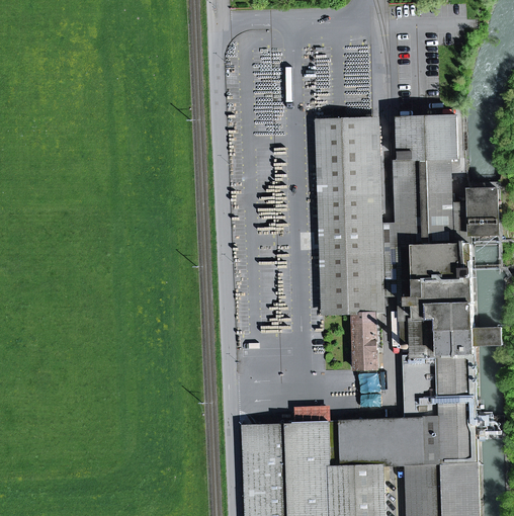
[(454,157),(453,114),(396,116),(397,158),(446,157),(454,157)]
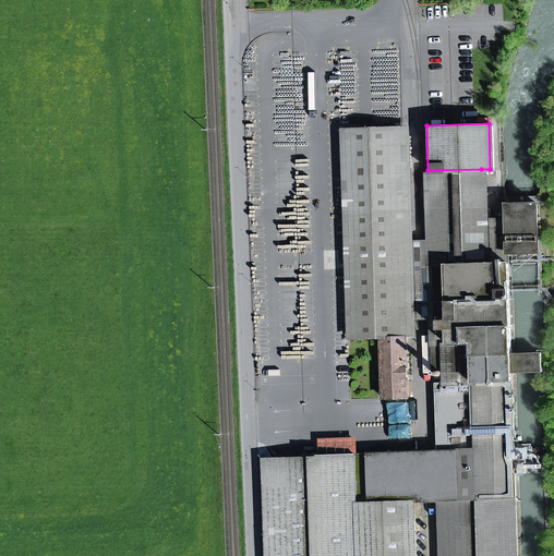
[(397,127),(339,128),(342,240),(401,238),(397,127)]
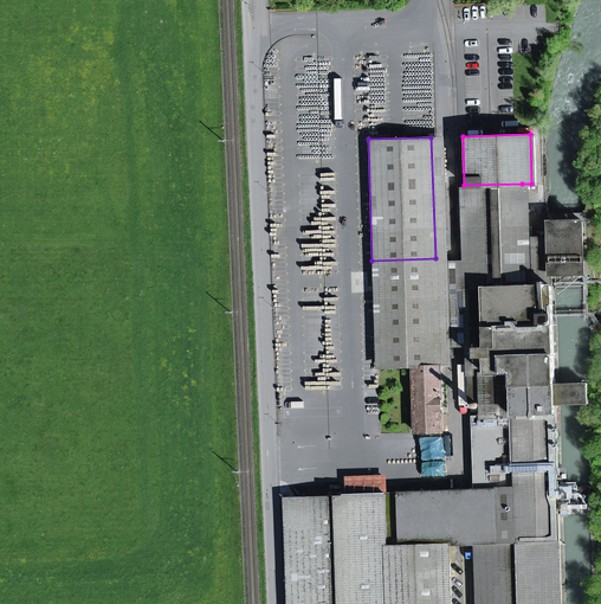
[(486,225),(524,224),(522,184),(464,185),(459,186),(460,206),(485,205),(486,225)]
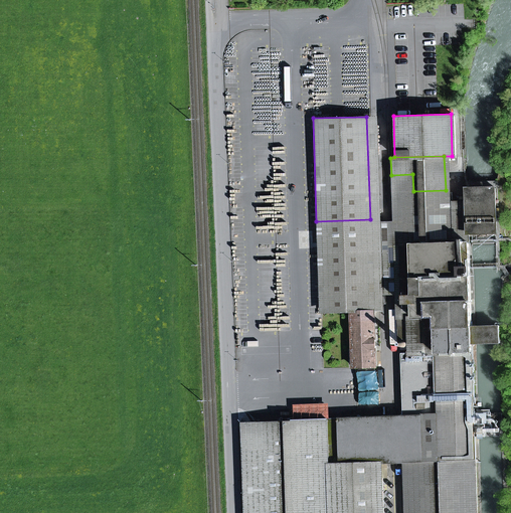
[(471,412),(469,343),(468,325),(466,241),(447,242),(446,200),(446,190),(413,191),(412,174),(391,175),(392,219),(393,243),(408,242),(409,293),(409,294),(401,295),(401,303),(410,302),(410,315),(406,316),(406,317),(395,317),(396,341),(398,341),(400,340),(403,340),(404,343),(402,346),(406,348),(407,352),(398,352),(399,411),(403,415),(405,461),(400,465),(401,512),(474,512),(472,436),(471,412)]
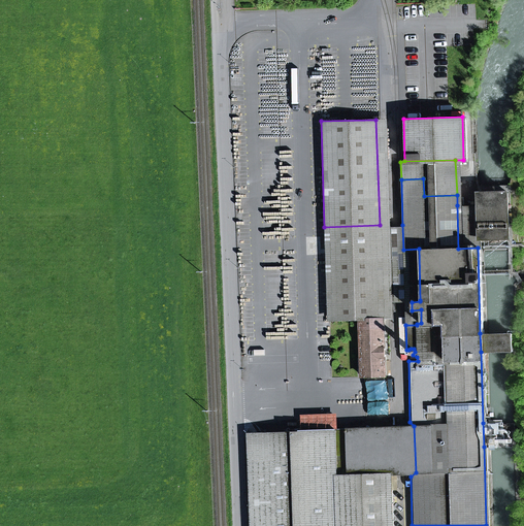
[(493,237),(505,236),(504,191),(492,192),(476,192),(476,205),(477,237),(481,237),(493,237)]
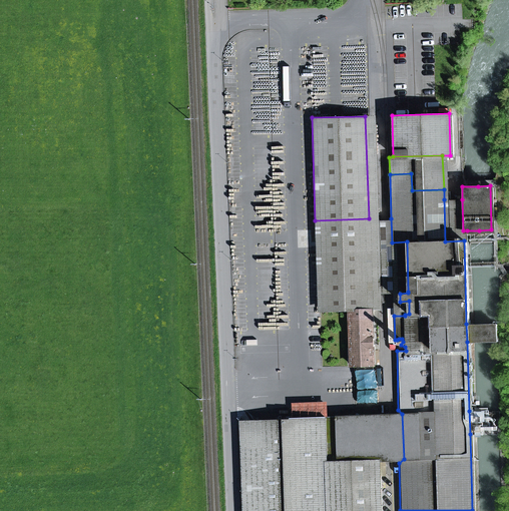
[(445,241),(464,240),(463,230),(462,199),(444,199),(445,241)]
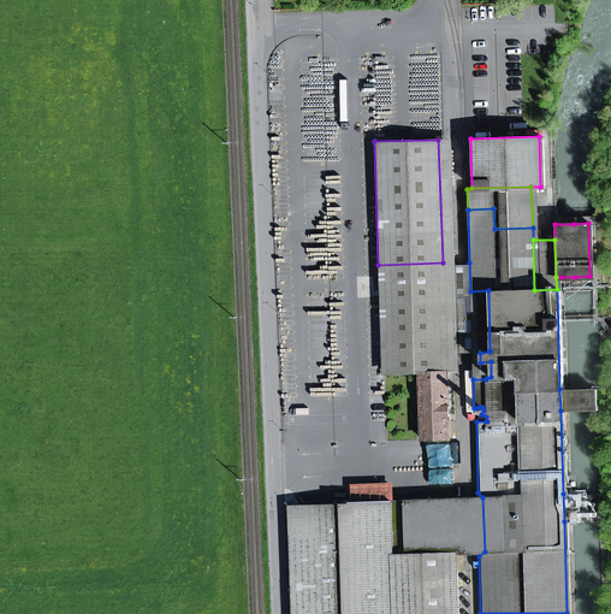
[(381,372),(416,372),(444,371),(445,371),(444,352),(443,263),(378,265),(381,372)]
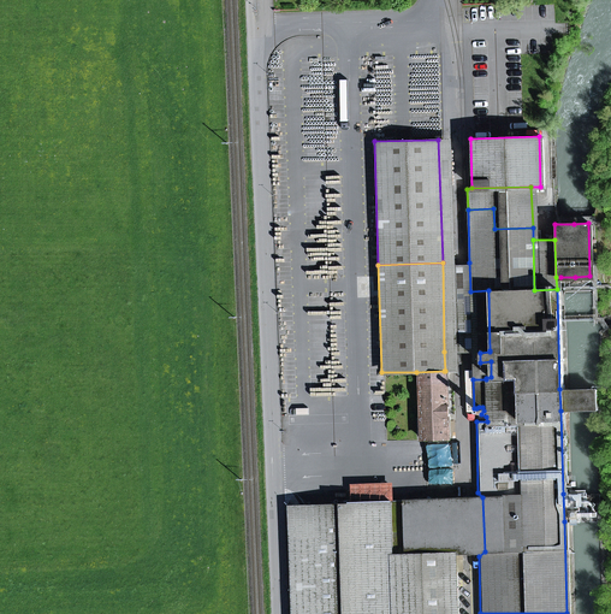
[(467,350),(490,350),(488,290),(470,291),(469,263),(464,263),(463,263),(443,263),(444,352),(466,350),(467,350)]
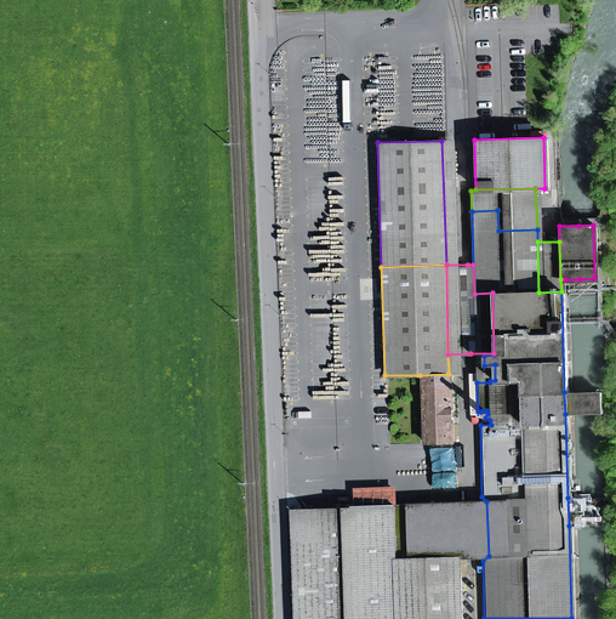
[(448,374),(420,375),(422,442),(450,441),(448,374)]
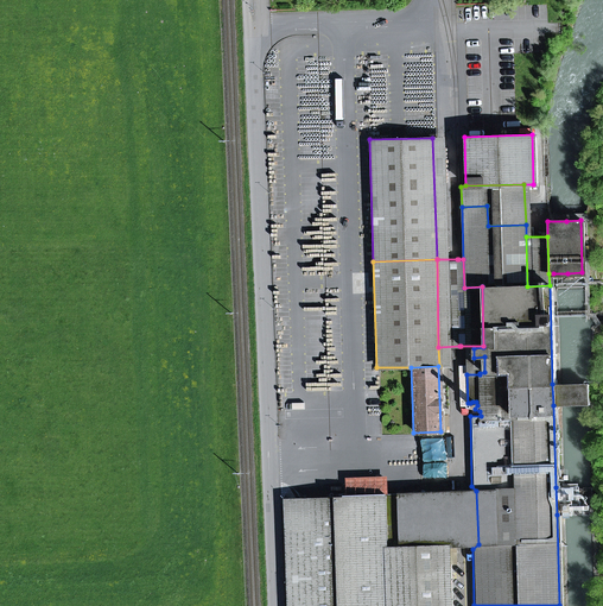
[(556,384),(552,384),(553,405),(557,405),(571,404),(585,404),(585,384),(571,384),(556,384)]
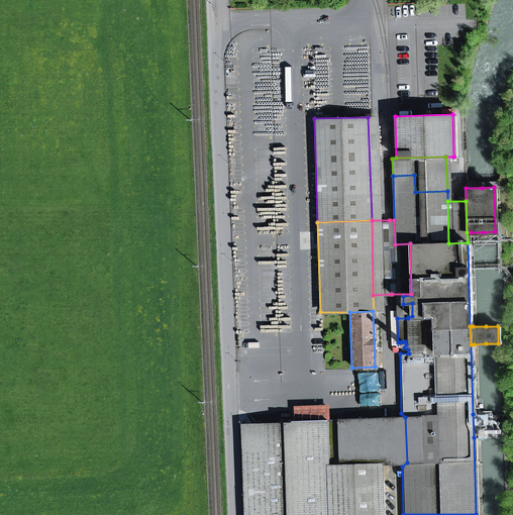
[(291,406),(291,421),(326,419),(326,405),(291,406)]
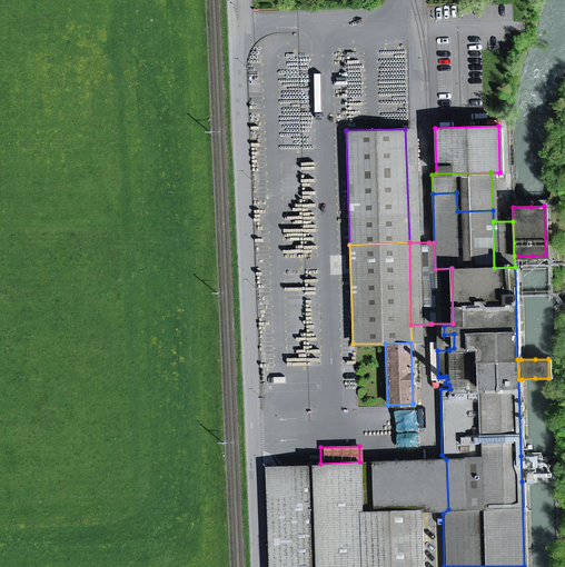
[(521,456),(522,481),(525,481),(537,480),(551,480),(549,455),(537,456),(524,456),(521,456)]
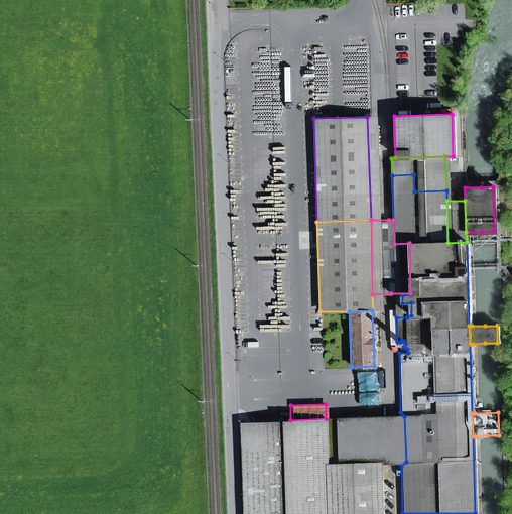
[(380,513),(379,463),(384,463),(383,416),(326,418),(290,420),(239,421),(242,513),(380,513)]
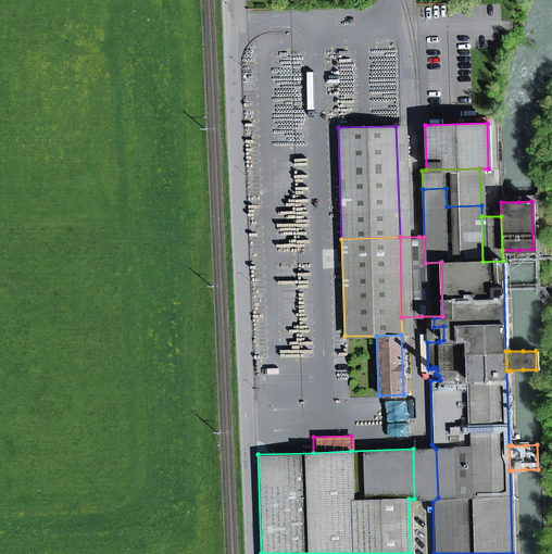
[(426,498),(438,498),(436,449),(425,449),(424,449),(413,449),(414,499),(425,498),(426,498)]
